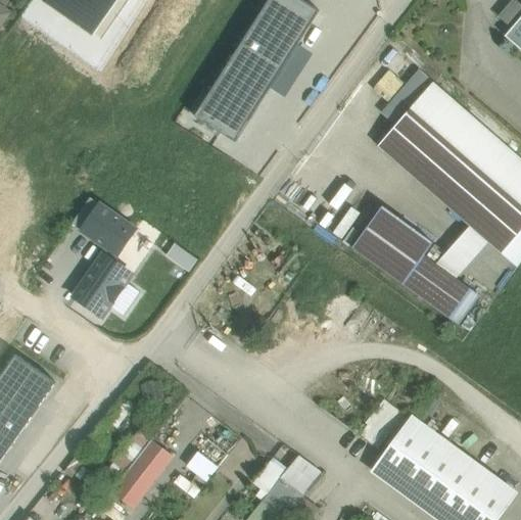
[(267,0),(193,114),(234,141),(268,87),(296,43),(318,10),(301,0),(267,0)]
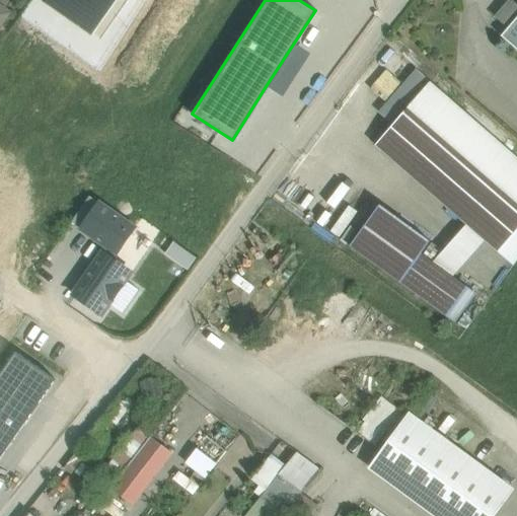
[(507,26),(516,13),(516,3),(513,0),(504,0),(492,14),(507,26)]
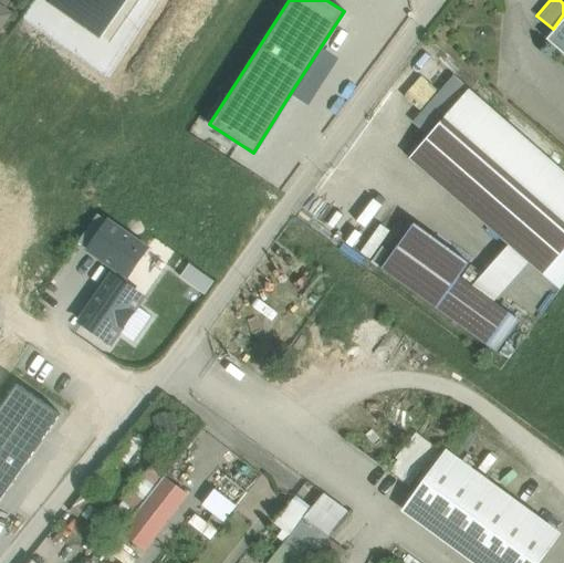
[(563,14),(553,29),(545,38),(563,53),(563,14)]
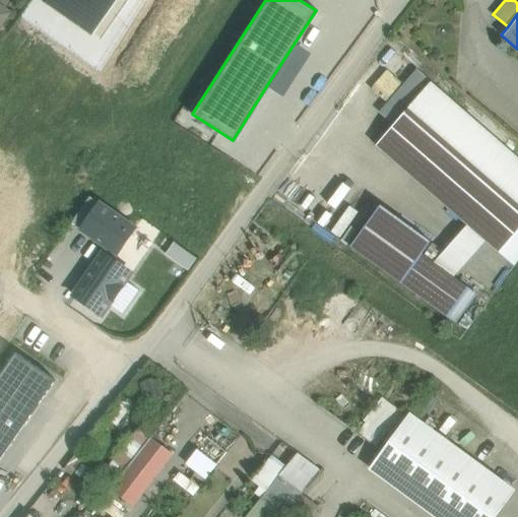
[(310,52),(295,43),(266,86),(281,97),(310,52)]
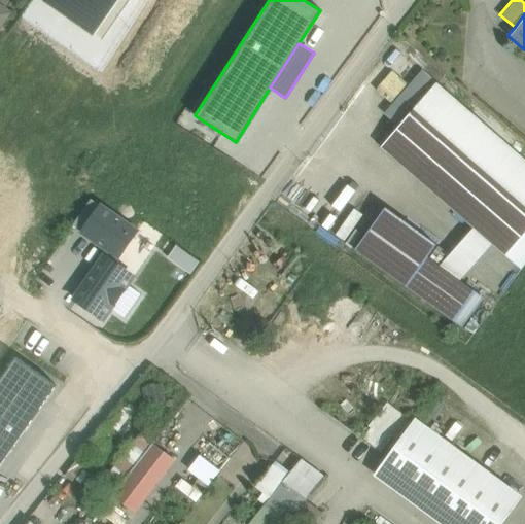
[(524,161),(434,82),(380,145),(505,254),(524,232),(524,161)]
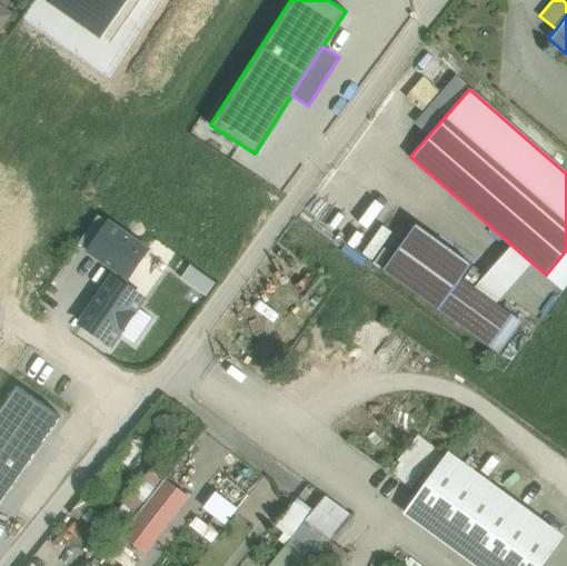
[(107,218),(85,250),(126,280),(149,247),(107,218)]
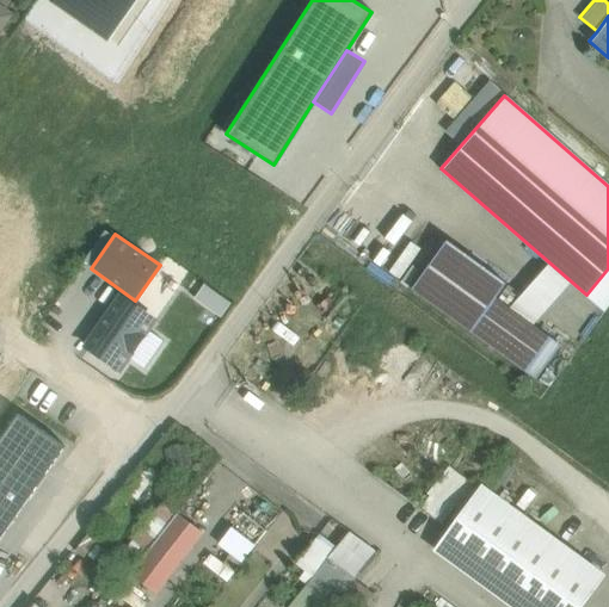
[(504,282),(446,239),(410,287),(534,377),(559,344),(494,296),(504,282)]
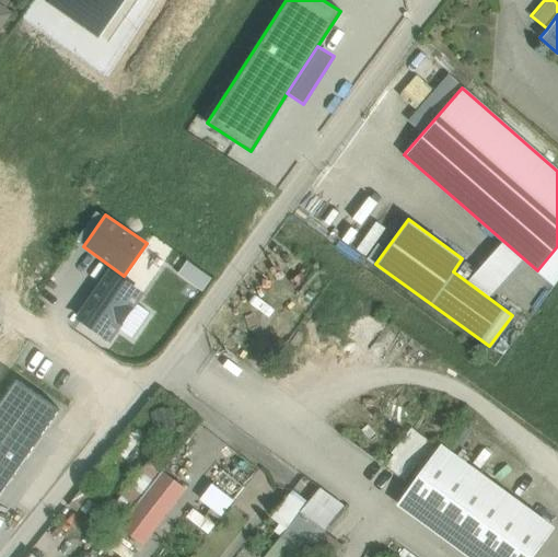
[(557,246),(537,270),(553,285),(557,276),(557,246)]
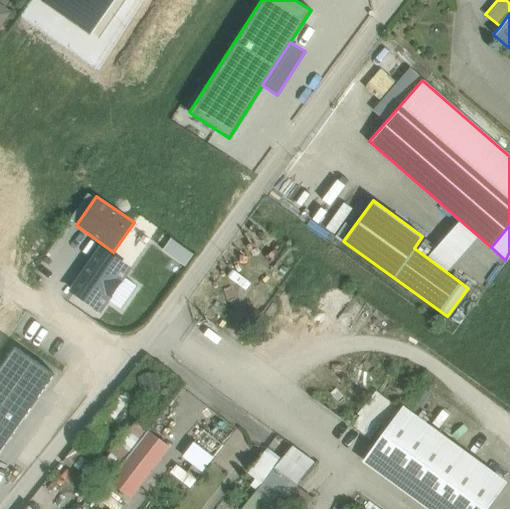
[(181,261),(186,251),(175,245),(173,248),(164,243),(161,249),(181,261)]
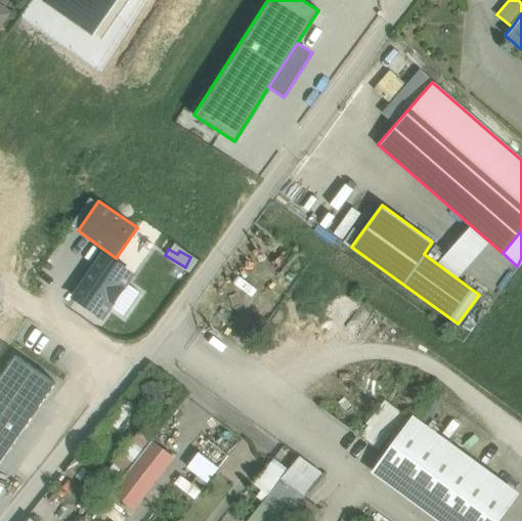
[(134,273),(100,251),(69,296),(101,319),(111,306),(127,283),(134,273)]
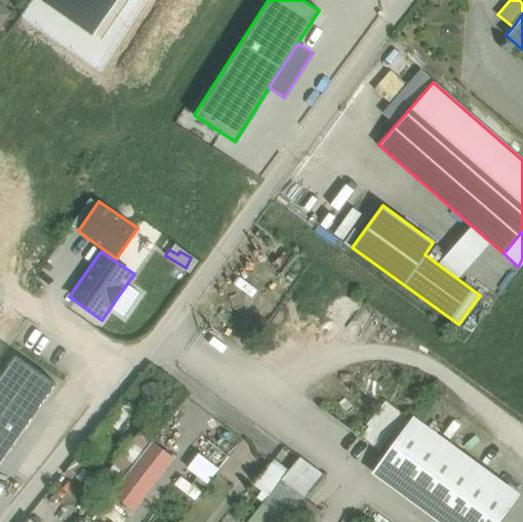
[(127,283),(111,307),(123,315),(139,291),(127,283)]
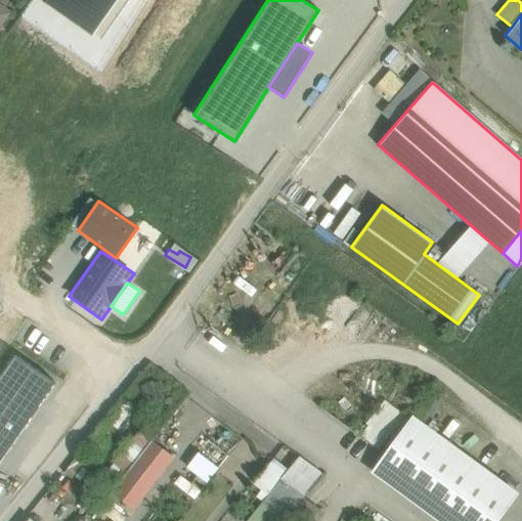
[(14,353),(0,374),(0,460),(55,382),(14,353)]
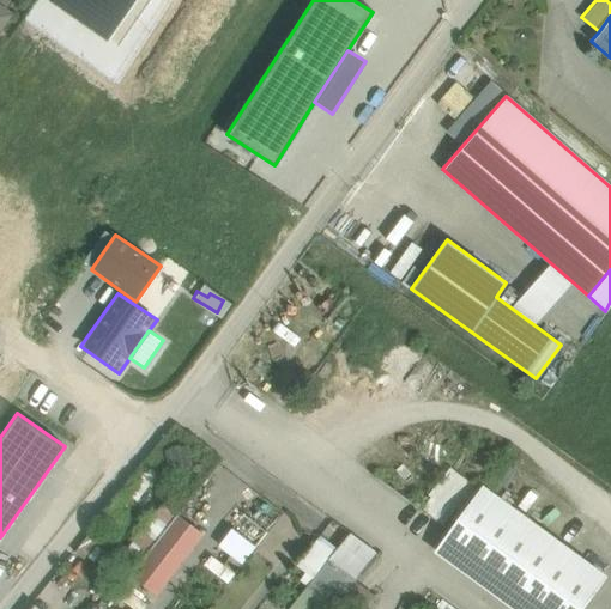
[(193,443),(167,450),(173,468),(198,461),(193,443)]
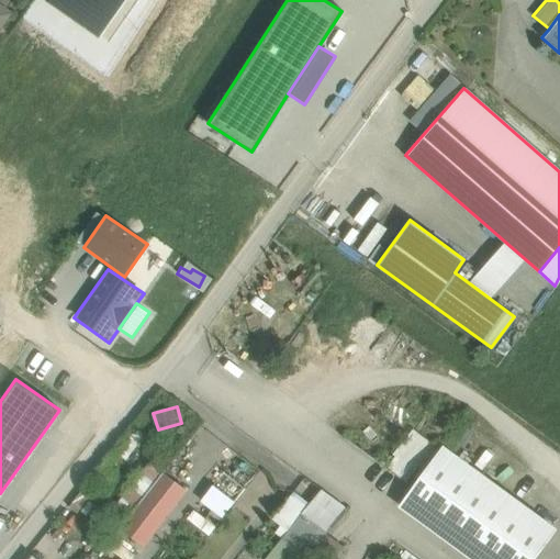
[(384,465),(410,479),(434,445),(414,431),(384,465)]
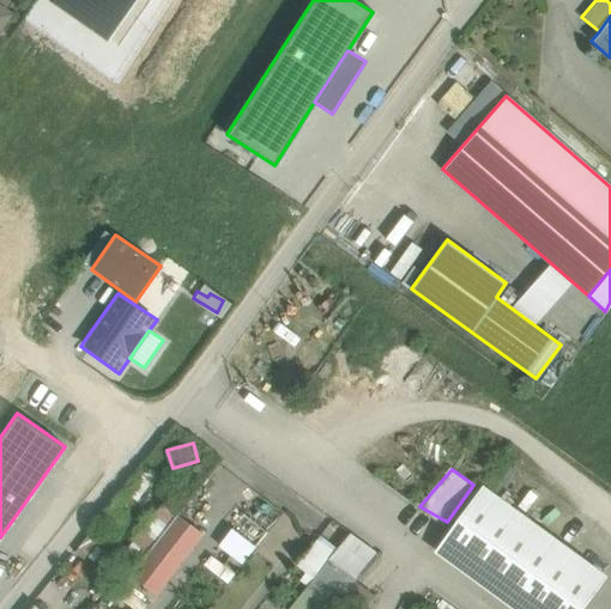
[(575,608),(600,577),(482,491),(439,549),(519,608),(575,608)]
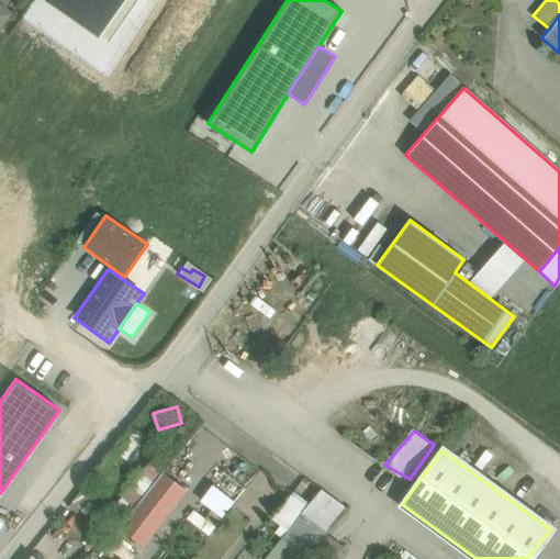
[(115,473),(103,464),(92,478),(104,487),(115,473)]
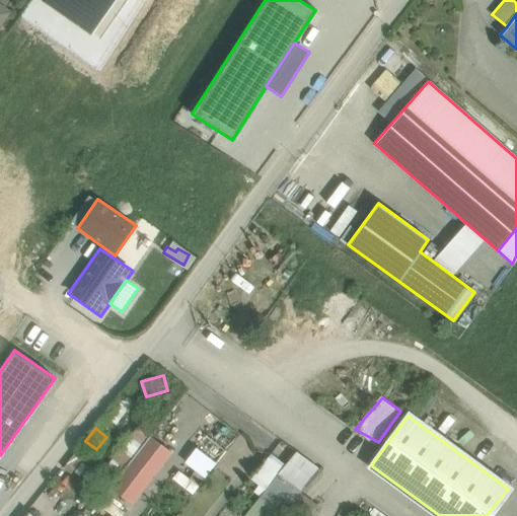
[(149,435),(109,487),(131,503),(170,451),(149,435)]
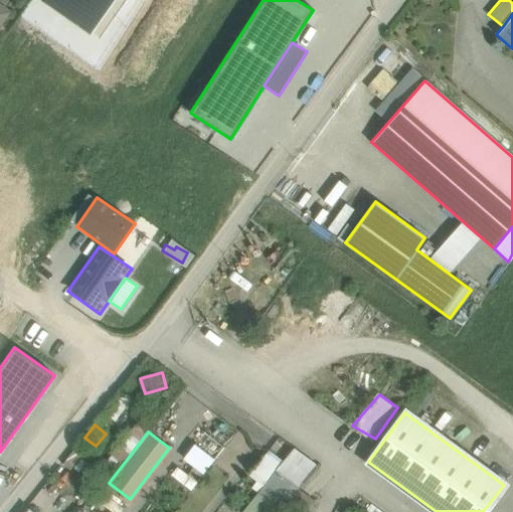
[(206,432),(185,459),(202,472),(223,445),(206,432)]
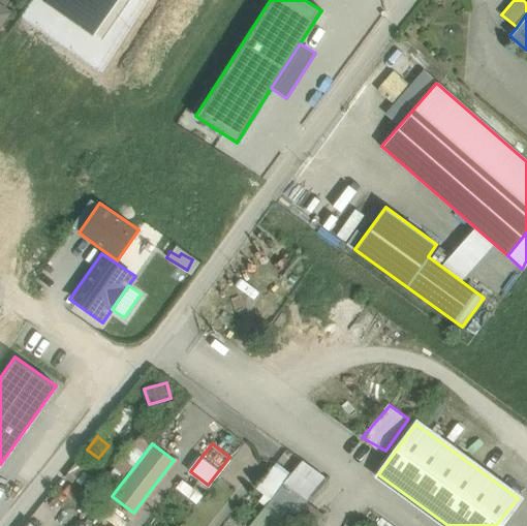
[(282,450),(275,460),(285,468),(293,458),(282,450)]
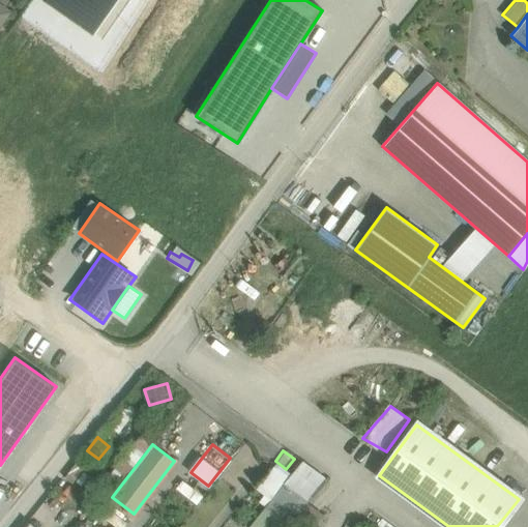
[(284,481),(265,505),(287,523),(303,501),(304,499),(284,481)]
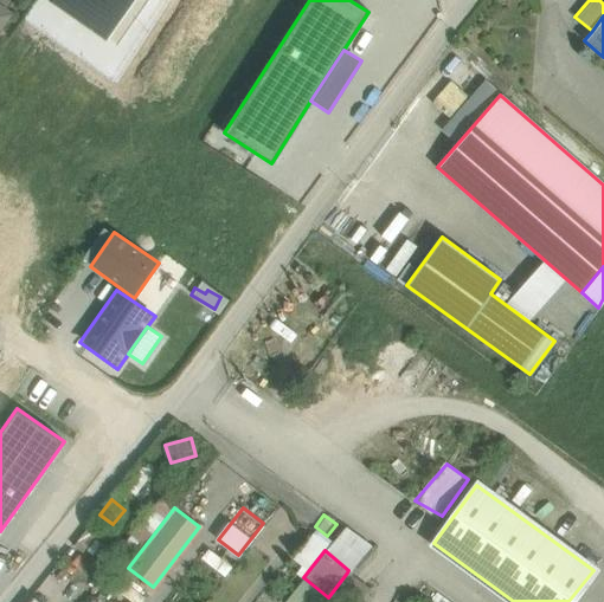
[(358,601),(368,590),(347,573),(328,597),(334,601),(358,601)]
